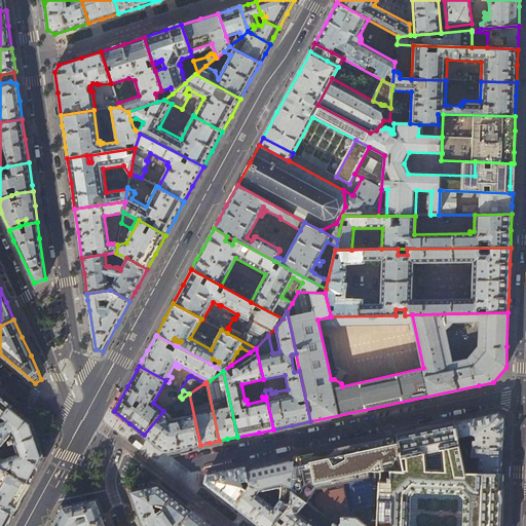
[(0,413),(3,416),(12,405),(0,393),(0,413)]
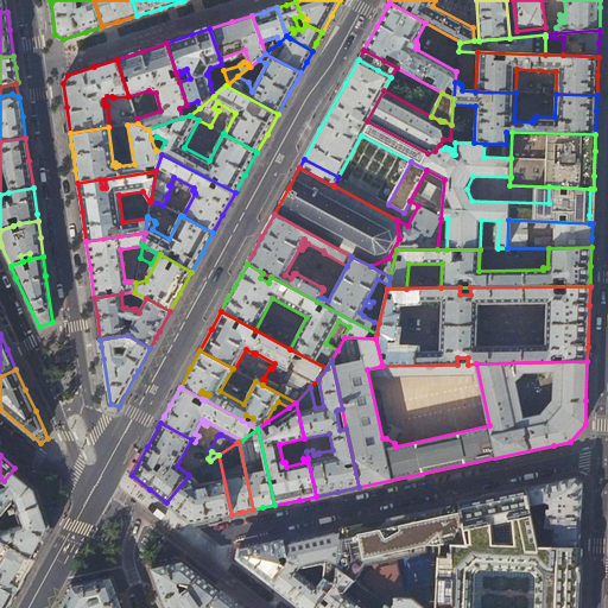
[(219,455),(210,461),(211,469),(209,473),(211,482),(198,485),(197,481),(189,475),(166,502),(187,518),(192,523),(210,519),(232,514),(219,455)]
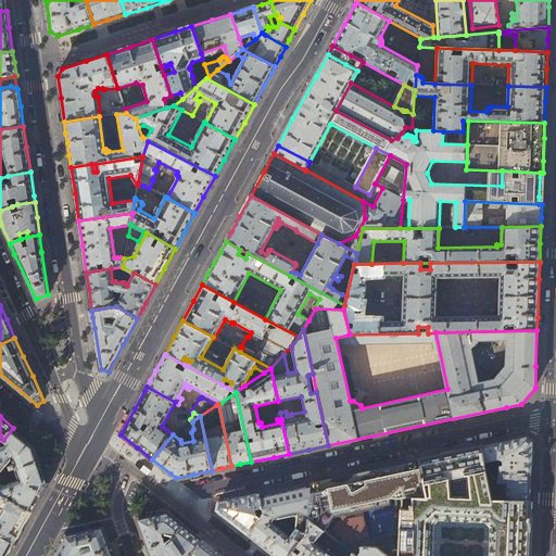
[(3,440),(0,443),(0,493),(33,512),(40,497),(48,483),(35,445),(27,439),(13,428),(3,440)]
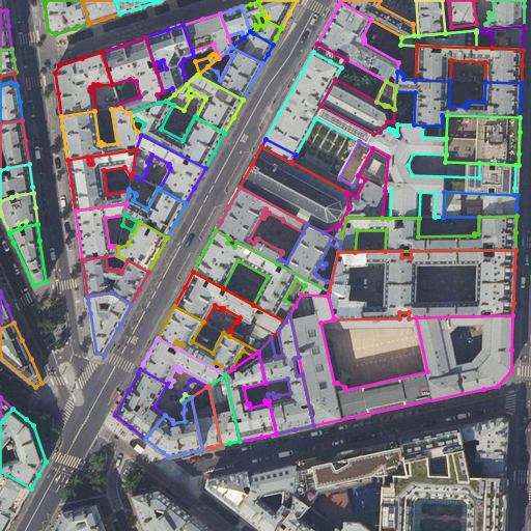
[(477,451),(483,452),(508,452),(509,436),(509,422),(503,417),(484,421),(459,426),(465,451),(477,451)]
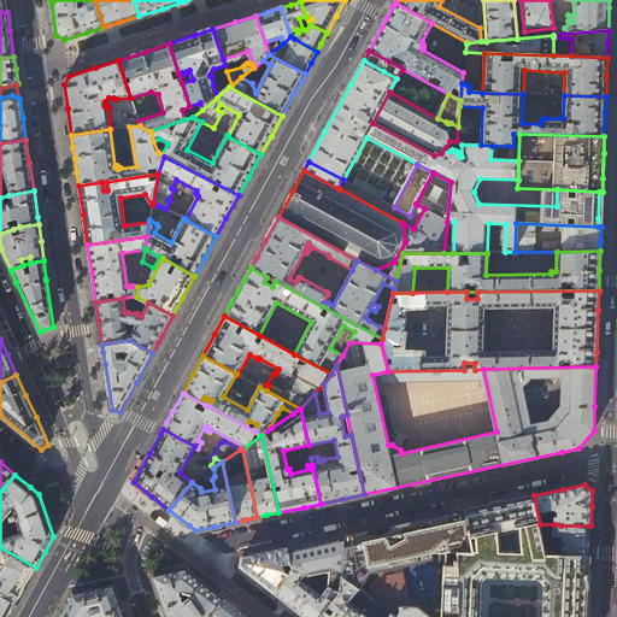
[(587,616),(588,605),(589,556),(546,554),(540,524),(534,495),(487,505),(466,510),(475,553),(446,552),(444,612),(442,616),(587,616)]
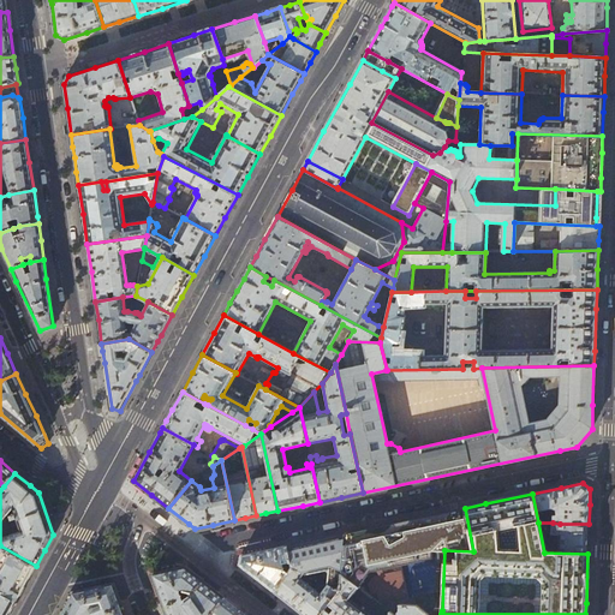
[(375,527),(345,533),(342,573),(358,586),(389,610),(393,614),(400,604),(417,605),(430,614),(441,614),(442,610),(422,607),(417,603),(416,598),(408,598),(401,566),(433,560),(433,550),(445,550),(473,551),(465,508),(445,512),(416,518),(399,521),(375,527)]
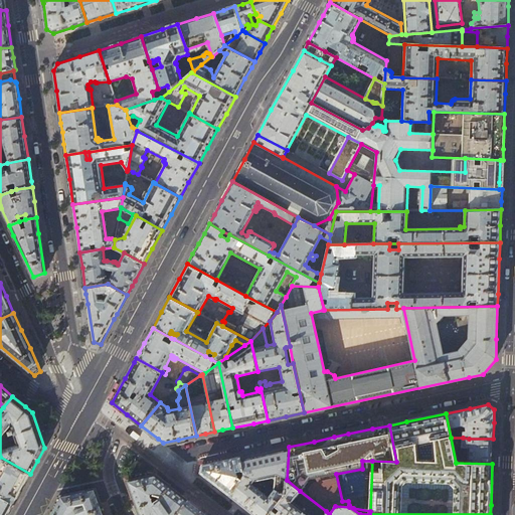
[(493,451),(493,439),(469,439),(469,452),(462,452),(463,438),(451,438),(456,463),(492,464),(493,451)]
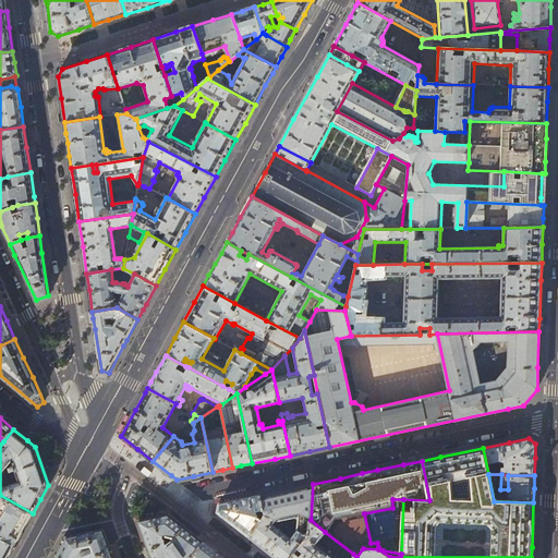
[(299,487),(284,490),(289,519),(295,517),(296,519),(298,520),(299,520),(298,531),(308,535),(311,520),(313,484),(299,487)]
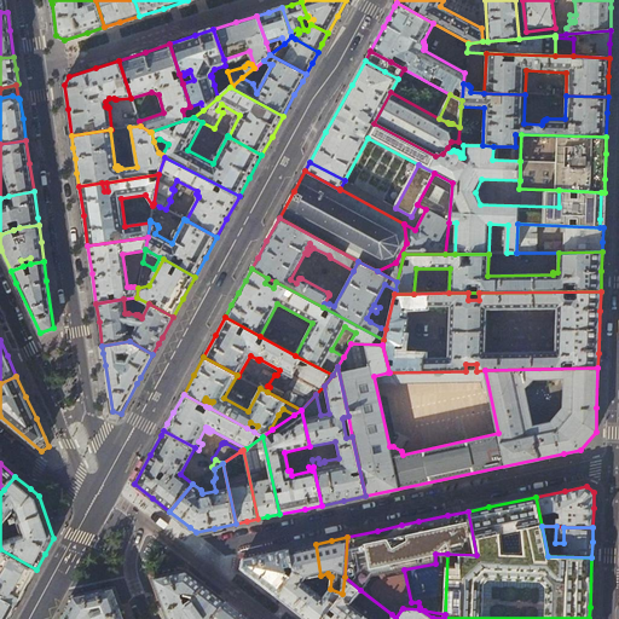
[(305,547),(289,549),(293,565),(294,572),(306,577),(322,585),(320,576),(316,544),(305,547)]
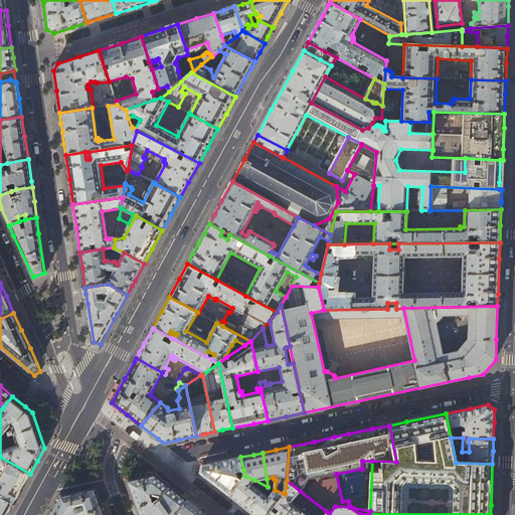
[(30,474),(0,457),(0,493),(3,495),(2,497),(13,504),(21,489),(30,474)]
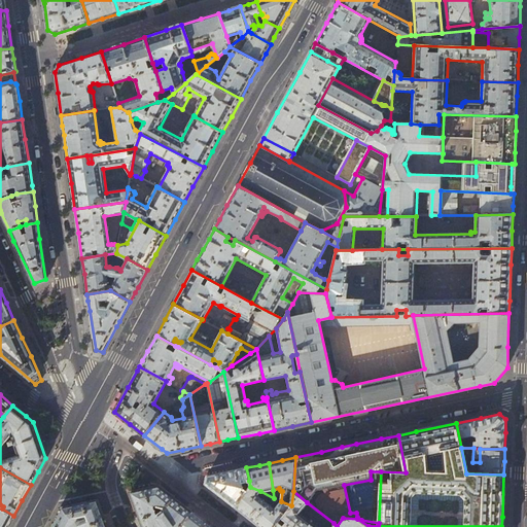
[(243,483),(249,481),(246,467),(237,469),(207,477),(205,484),(209,487),(220,495),(235,506),(247,490),(244,488),(243,483)]
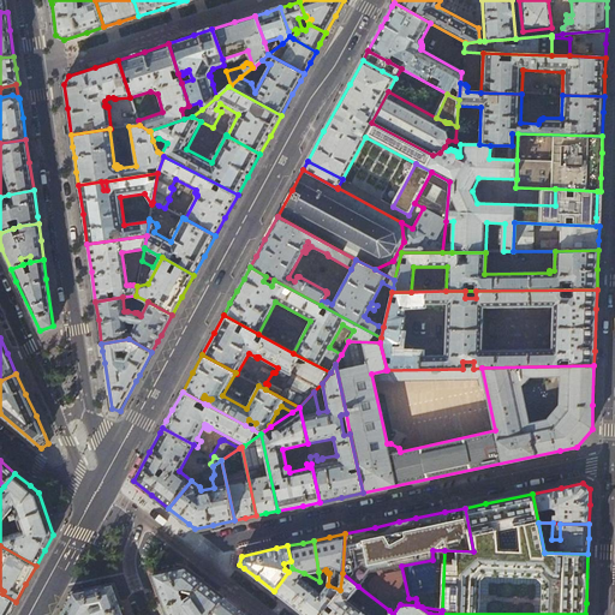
[(203,614),(210,614),(224,598),(202,580),(185,567),(153,574),(167,614),(203,614)]
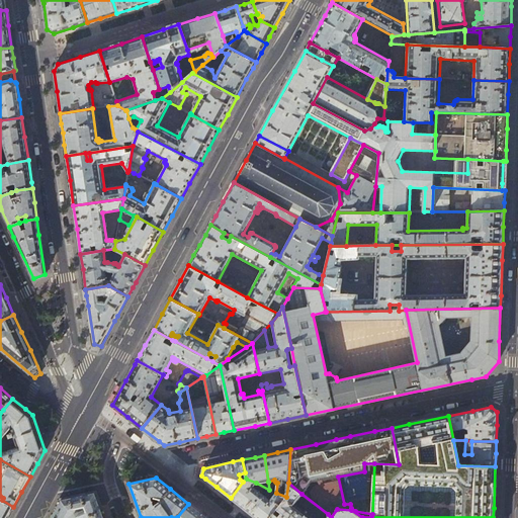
[(217,487),(205,479),(204,481),(216,489),(217,487)]
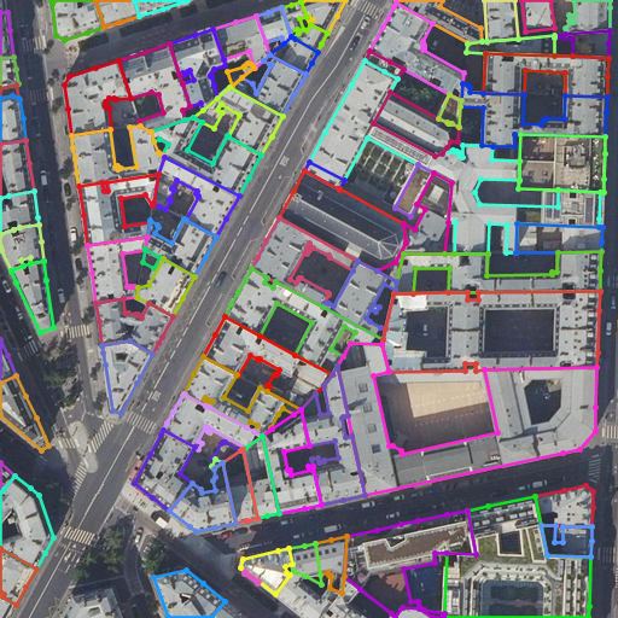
[(293,571),(290,575),(275,594),(295,610),(305,617),(321,617),(342,593),(330,588),(322,598),(319,594),(320,592),(318,590),(316,592),(302,581),(305,576),(293,571)]
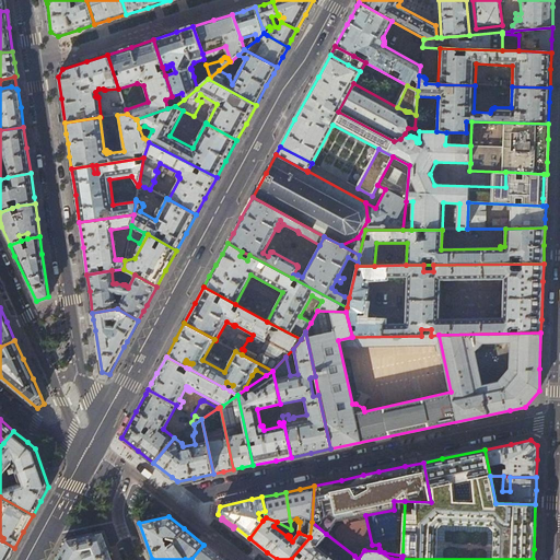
[(326,534),(312,522),(310,537),(291,559),(359,559),(358,559),(354,556),(351,559),(336,559),(317,546),(326,534)]
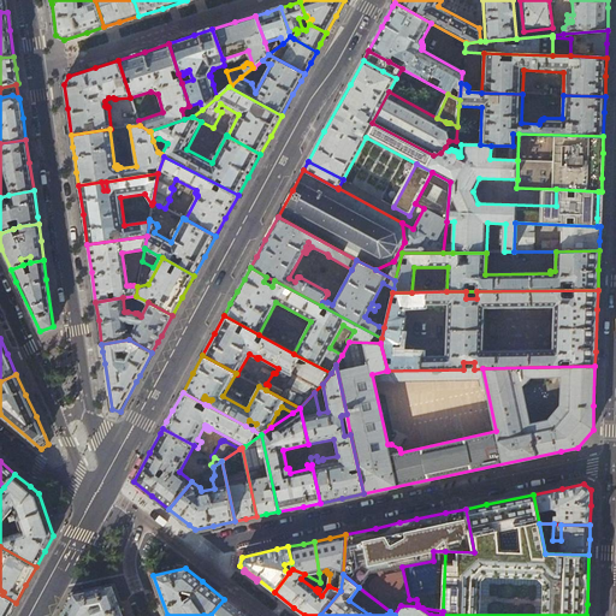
[(125,615),(124,611),(114,584),(72,593),(59,615),(125,615)]
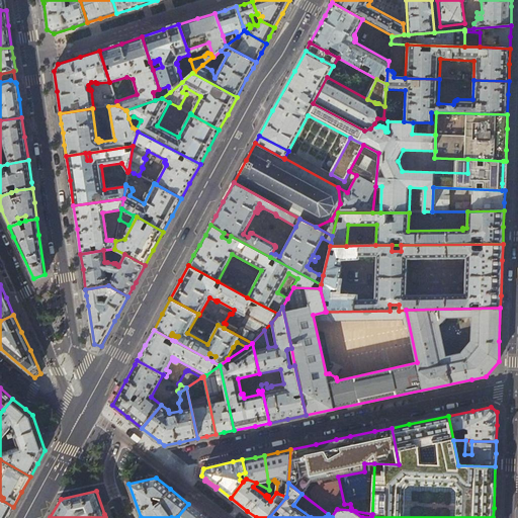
[(0,517),(7,517),(13,507),(2,500),(3,498),(0,496),(0,517)]
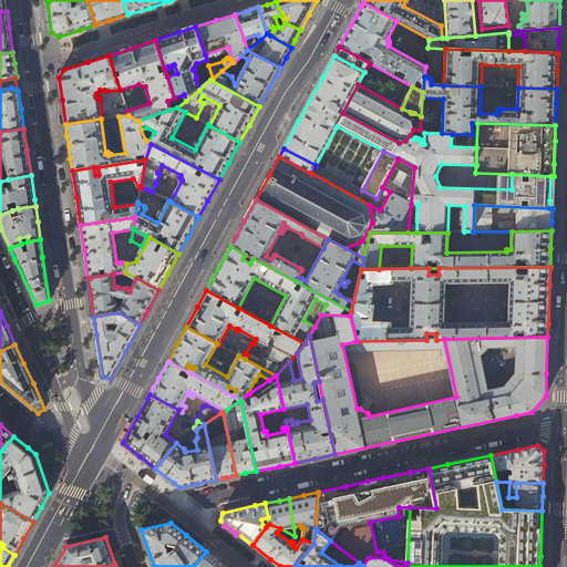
[(206,552),(194,566),(226,566),(224,565),(206,552)]
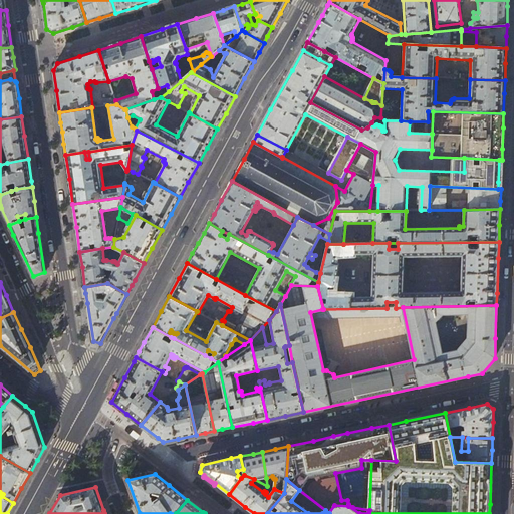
[(334,509),(330,513),(359,513),(348,506),(334,505),(334,509)]
